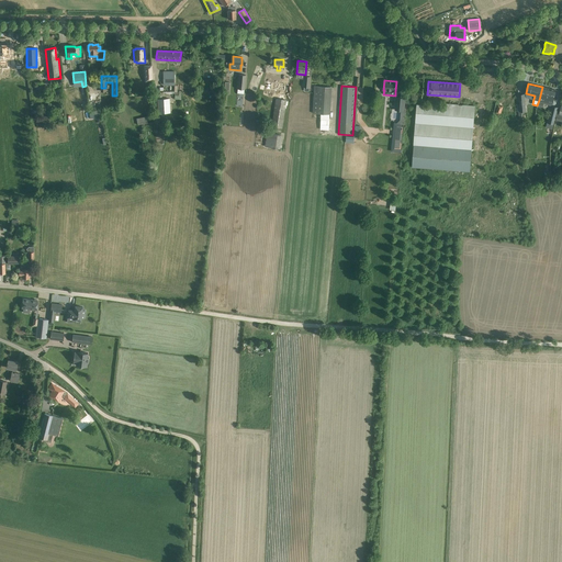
[(542,87),(539,100),(552,104),(555,90),(542,87)]
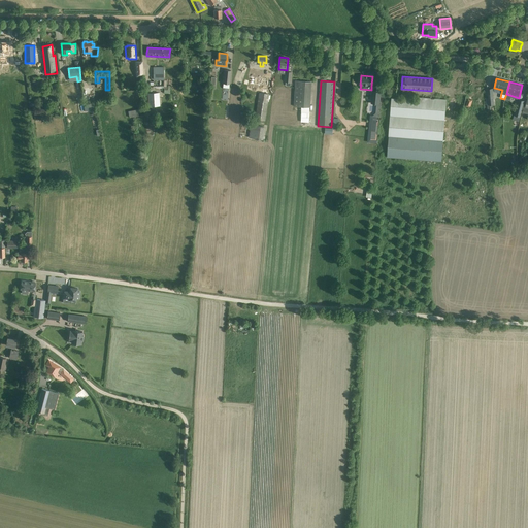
[(84,89),(86,101),(96,100),(95,95),(91,96),(90,88),(84,89)]
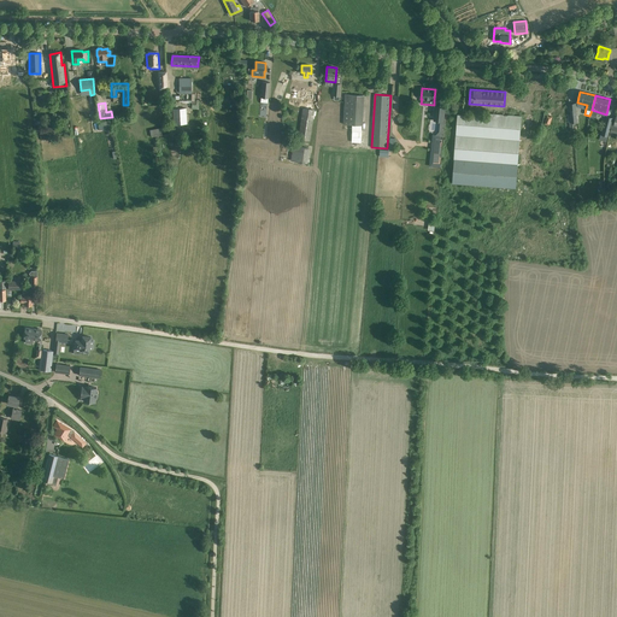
[(570,115),(568,115),(568,123),(571,123),(577,123),(576,103),(569,104),(570,115)]
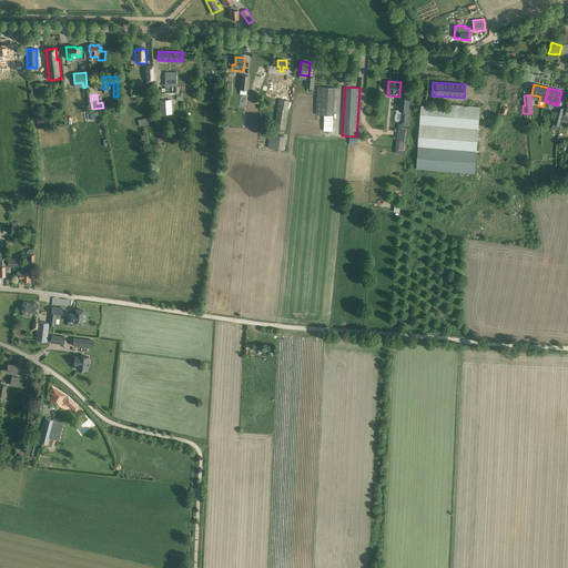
[(411,98),(401,98),(399,111),(409,112),(411,98)]
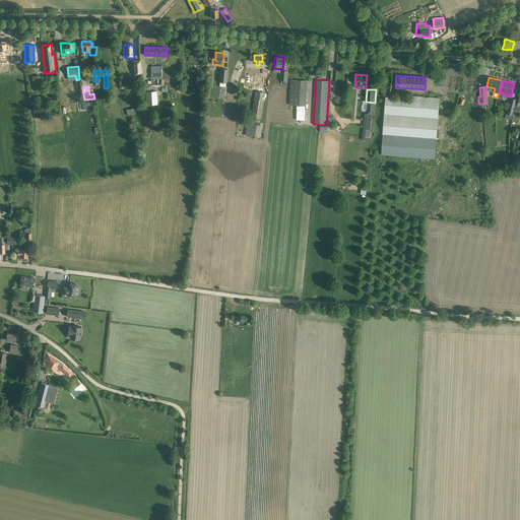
[(265,92),(255,90),(251,117),(261,119),(265,92)]
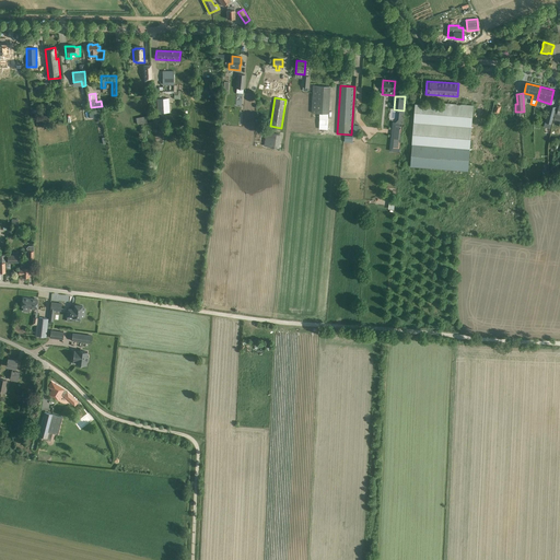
[(168,98),(158,100),(158,113),(170,113),(168,98)]
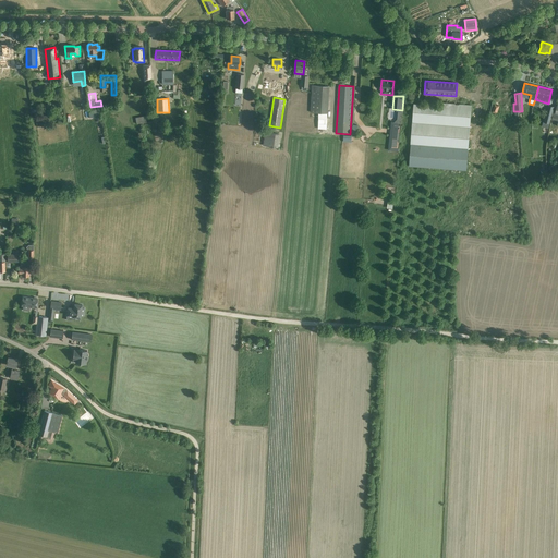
[(435,105),(414,104),(410,166),(466,170),(472,105),(436,101),(435,105)]
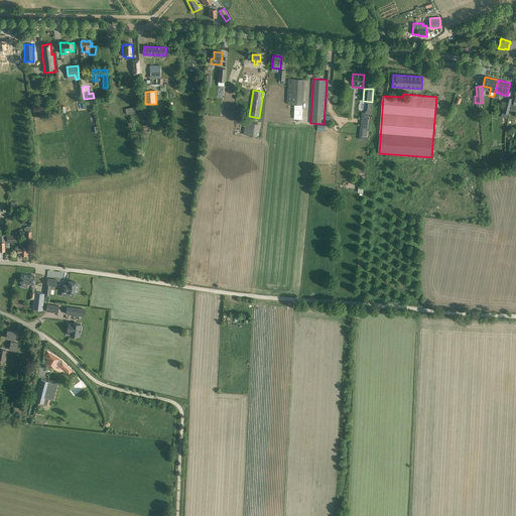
[(362,113),(361,119),(369,120),(370,114),(371,114),(371,111),(367,111),(364,113),(362,113)]
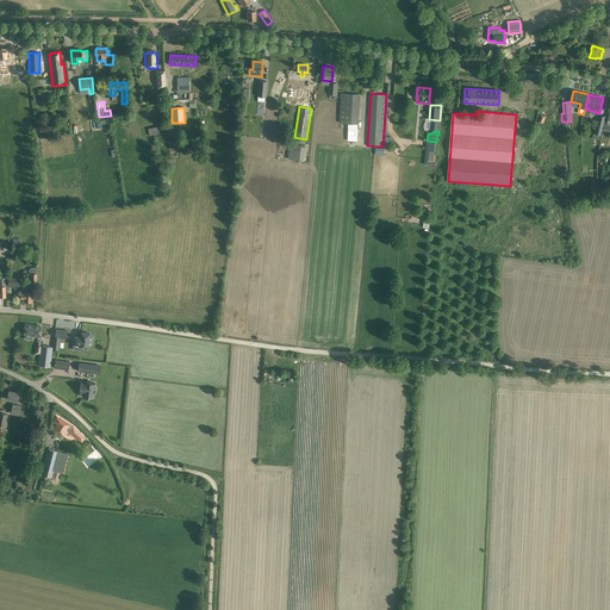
[(306,147),(290,144),(287,159),(304,162),(306,147)]
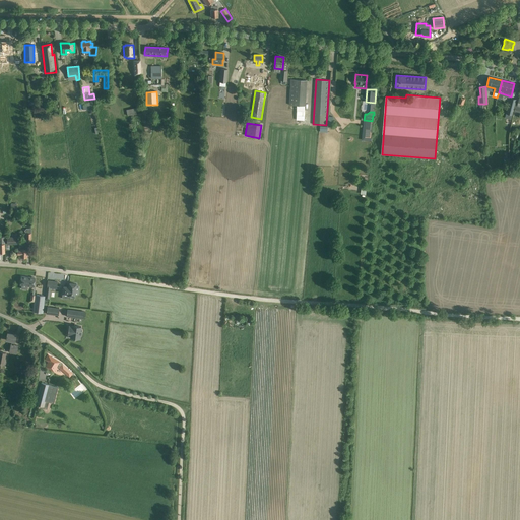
[(20,257),(27,258),(27,249),(26,249),(26,248),(27,248),(27,244),(19,243),(19,250),(17,250),(17,255),(20,255),(20,257)]
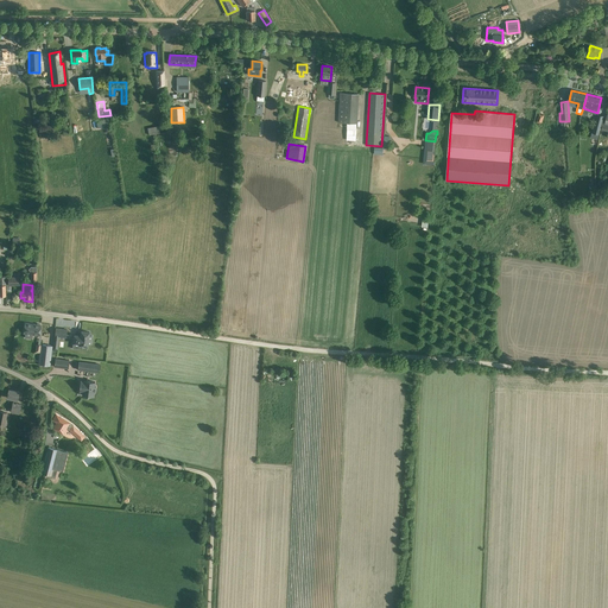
[(37,324),(25,323),(24,334),(25,334),(25,337),(32,339),(32,335),(39,335),(40,325),(40,324),(37,324)]
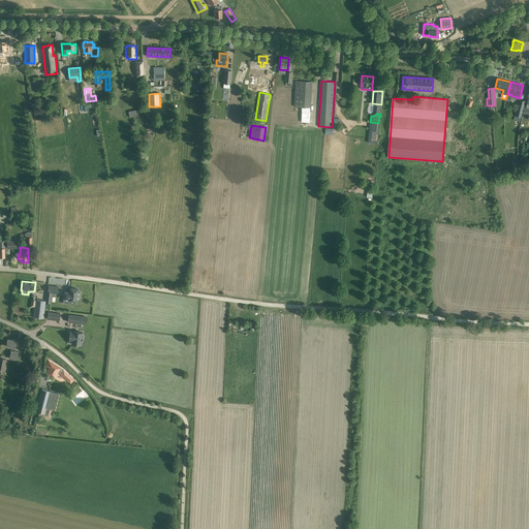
[(78,289),(70,288),(70,292),(64,291),(64,299),(69,300),(69,301),(76,301),(76,300),(80,300),(81,292),(78,292),(78,289)]
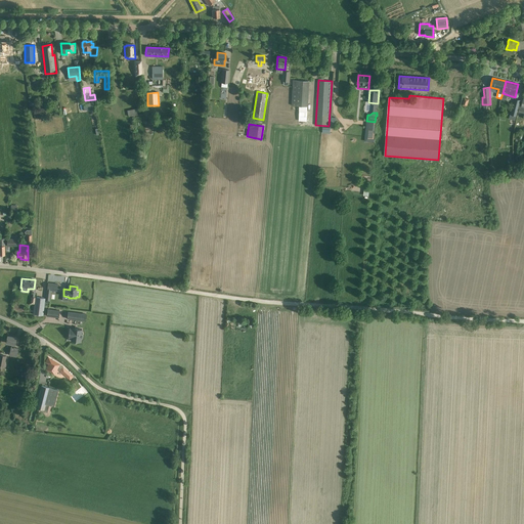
[(45,298),(36,297),(34,314),(43,315),(45,298)]
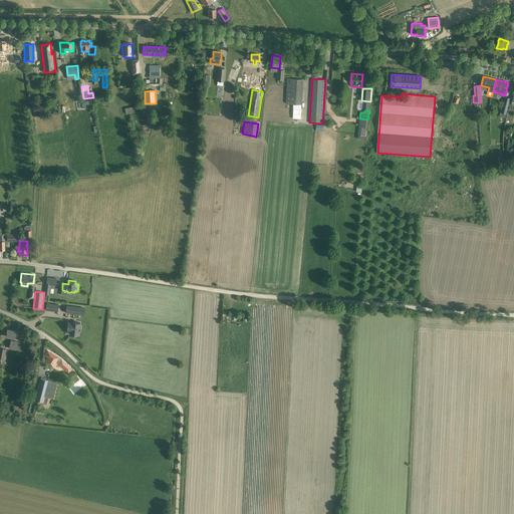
[(58,305),(46,303),(45,310),(57,311),(58,305)]
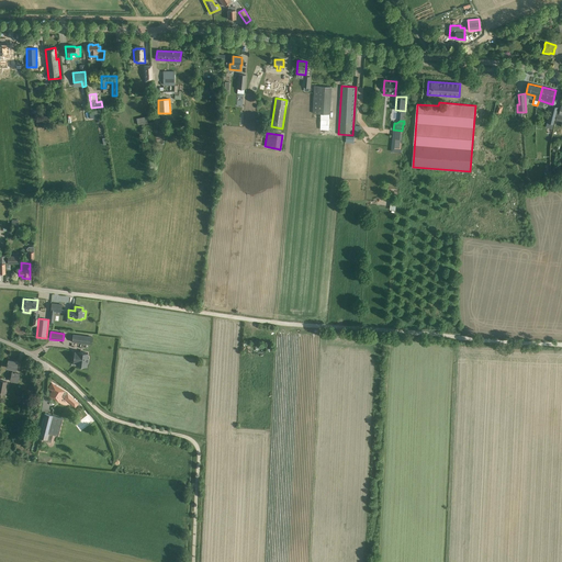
[(92,337),(72,335),(71,341),(91,345),(92,337)]
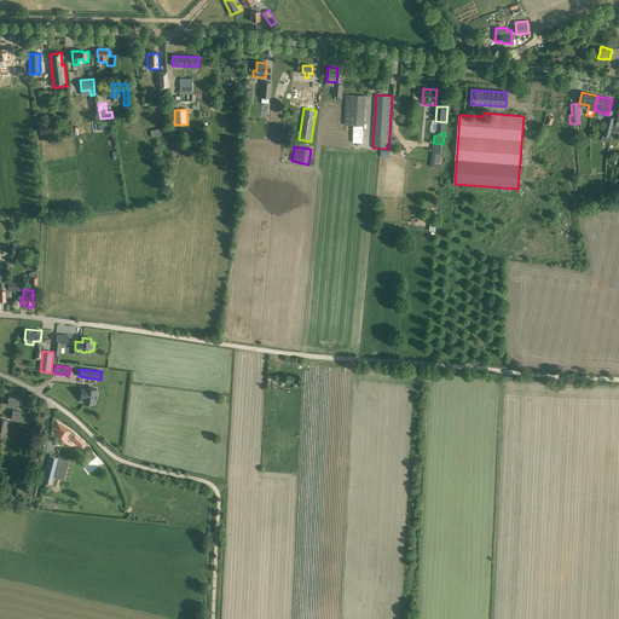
[(97,389),(86,388),(85,392),(81,392),(81,399),(85,399),(84,403),(94,404),(96,399),(97,399),(98,394),(96,393),(97,389)]
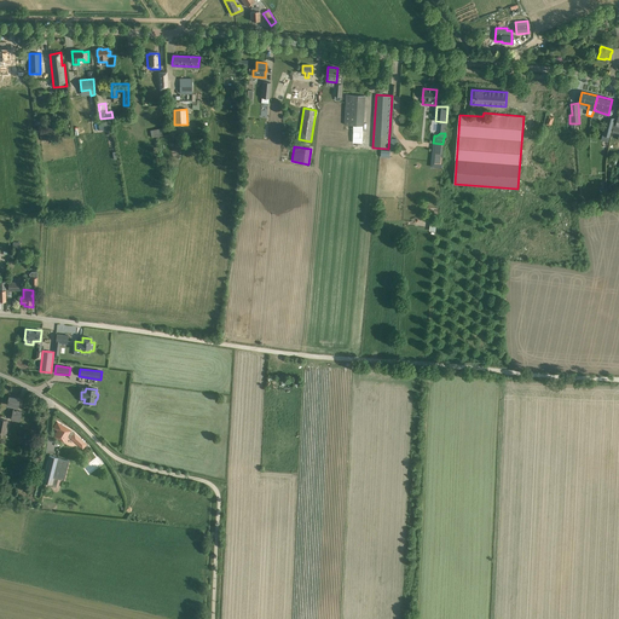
[(19,399),(9,397),(7,405),(15,406),(13,410),(11,418),(19,420),(22,411),(17,411),(19,399)]
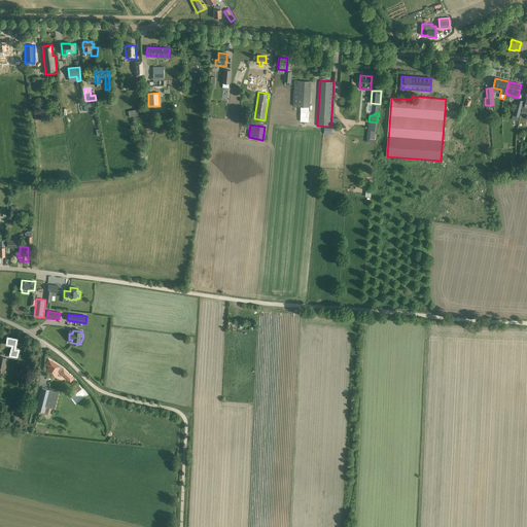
[(45,364),(49,366),(46,372),(55,377),(58,371),(60,372),(60,373),(70,382),(74,378),(63,369),(61,367),(61,366),(48,359),(45,364)]
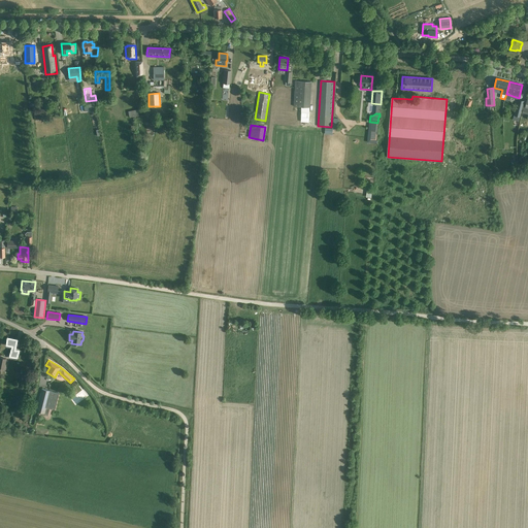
[(59,393),(42,389),(36,411),(45,414),(47,407),(55,409),(59,393)]
